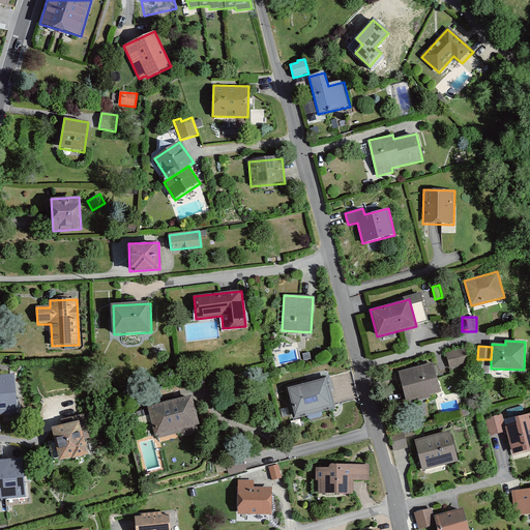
[(465,348),(446,353),(450,369),(469,363),(465,348)]
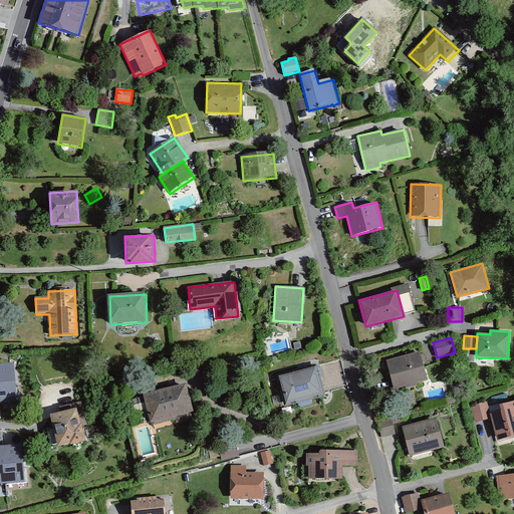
[(421,351),(387,360),(395,393),(418,387),(417,383),(428,380),(421,351)]
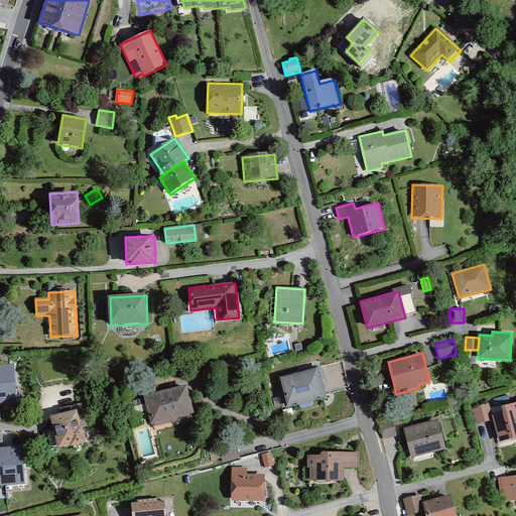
[(13,365),(0,366),(0,403),(18,401),(13,365)]
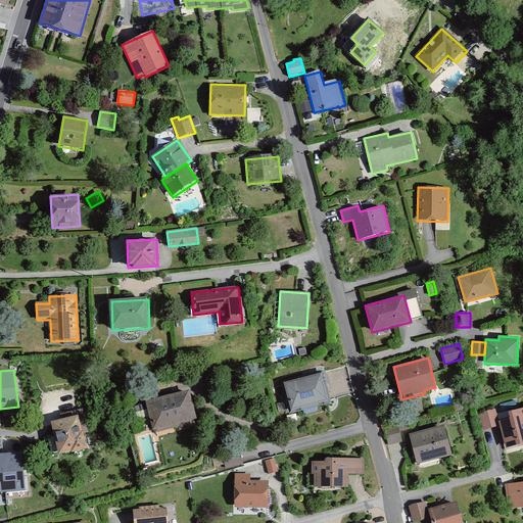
[(323,371),(281,381),(289,414),(331,403),(323,371)]
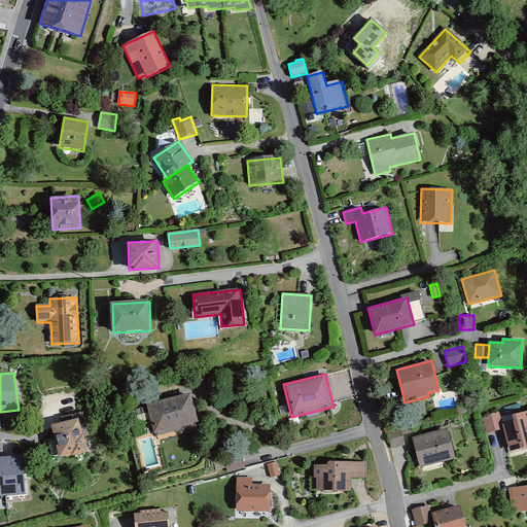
[(192,395),(148,407),(156,438),(200,428),(192,395)]
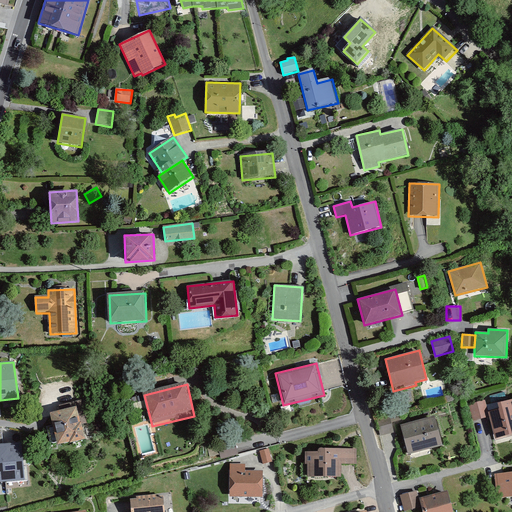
[(511,399),(497,404),(499,410),(488,412),(489,417),(495,439),(511,434),(511,399)]
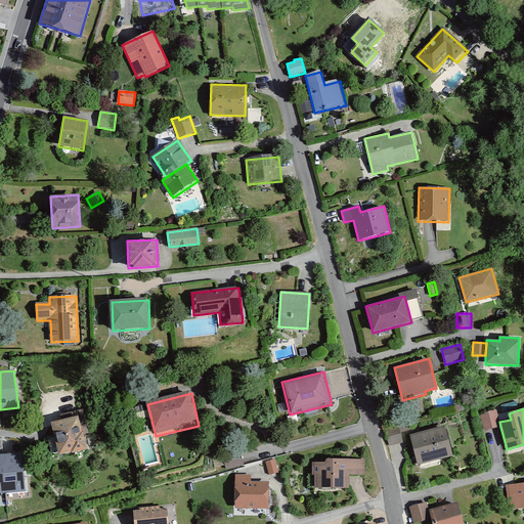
[(496,409),(481,413),(485,431),(500,427),(499,422),(496,409)]
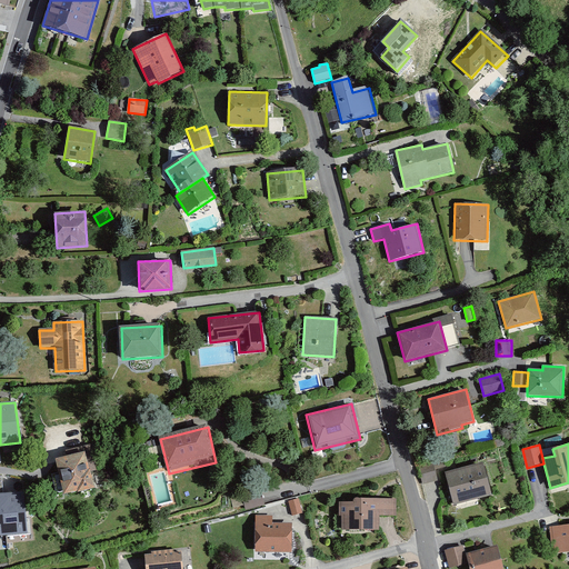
[(86,452),(55,460),(63,495),(78,491),(78,493),(95,489),(86,452)]
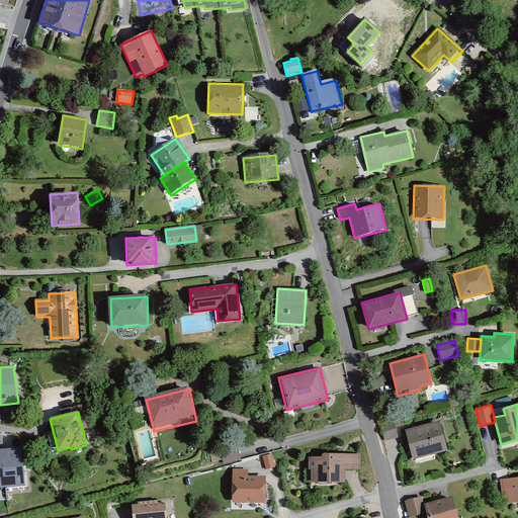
[(442,422),(407,431),(415,461),(450,451),(442,422)]
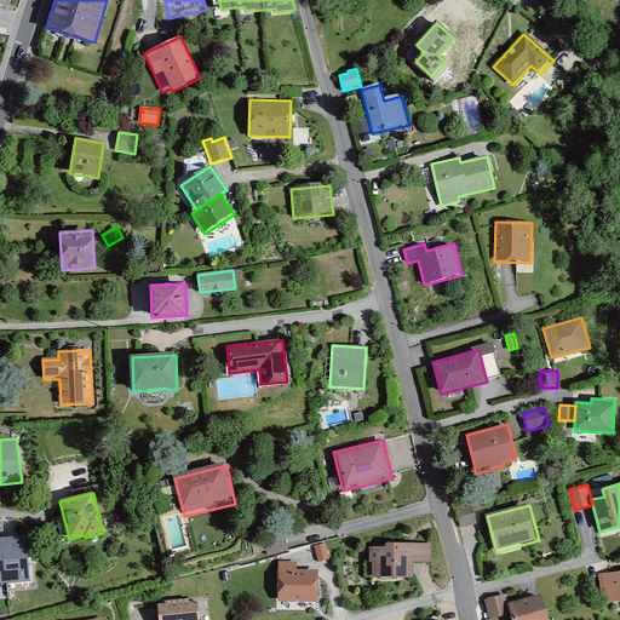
[(27,537),(0,538),(0,584),(30,581),(27,537)]
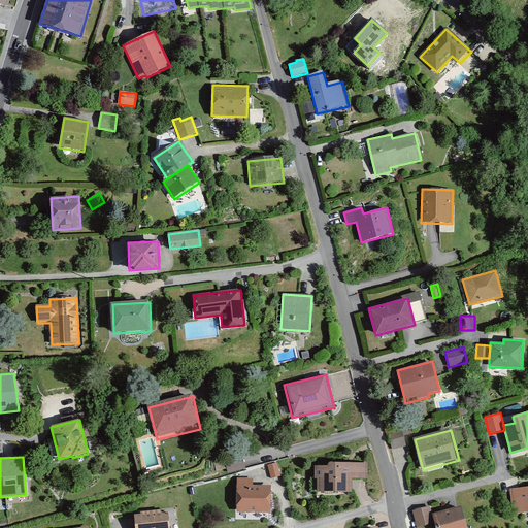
[(244,462),(227,466),(228,473),(246,469),(244,462)]
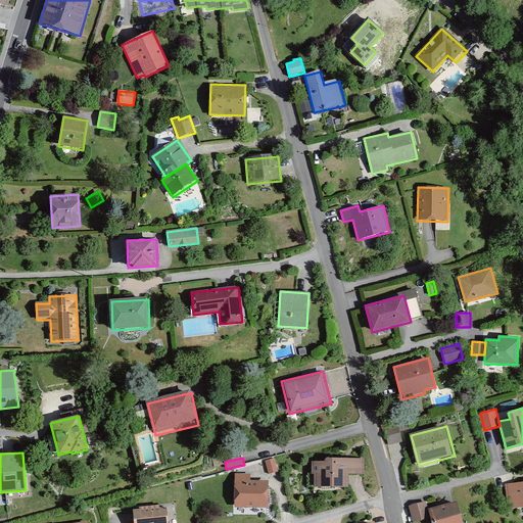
[(265,461),(269,474),(278,472),(275,459),(265,461)]
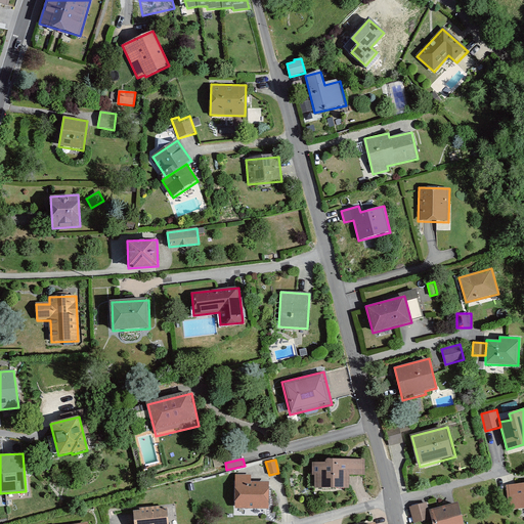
[(349,476),(364,476),(364,461),(326,461),(326,465),(314,465),(314,473),(318,473),(318,486),(349,486),(349,476)]
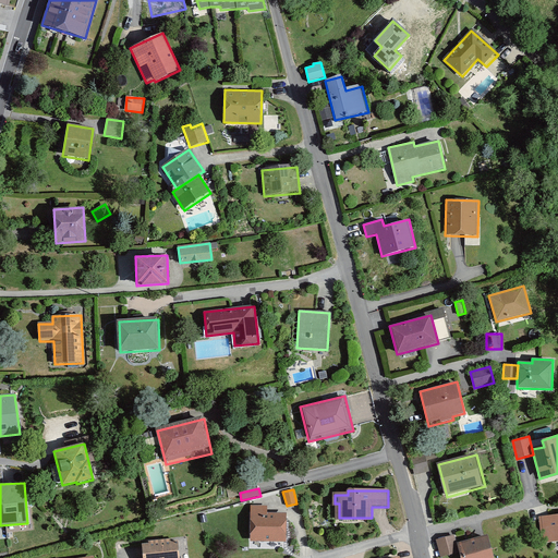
[(268,505),(250,505),(249,542),(284,543),(286,516),(268,514),(268,505)]
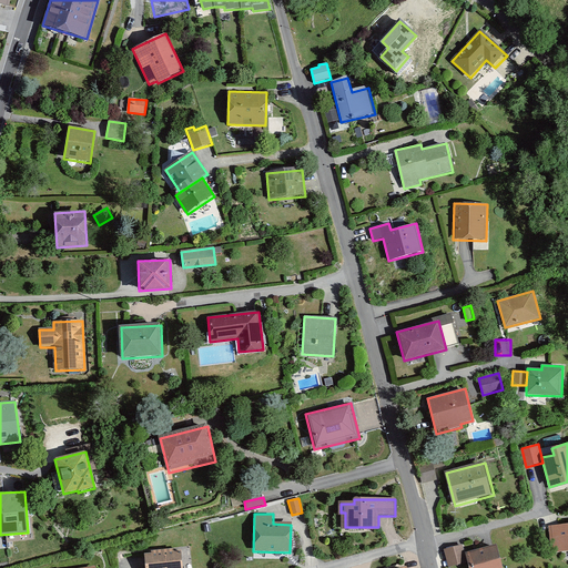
[(567,524),(550,526),(553,553),(567,550),(567,524)]
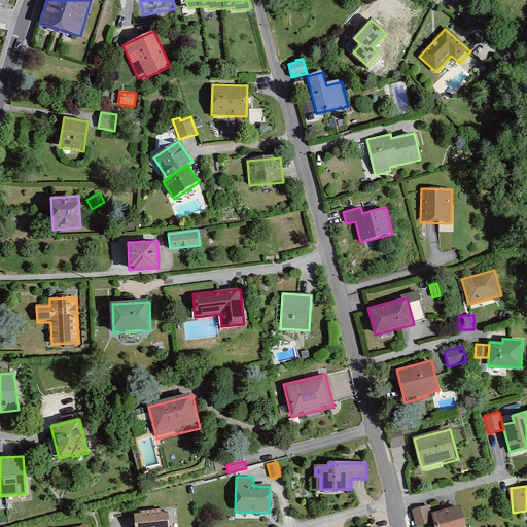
[(429,505),(412,510),(416,526),(433,522),(431,514),(429,505)]
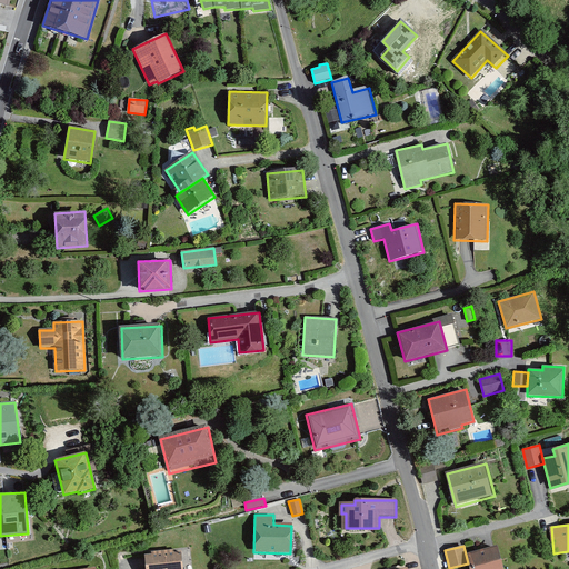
[(502,568),(497,546),(466,555),(468,563),(469,568),(502,568)]
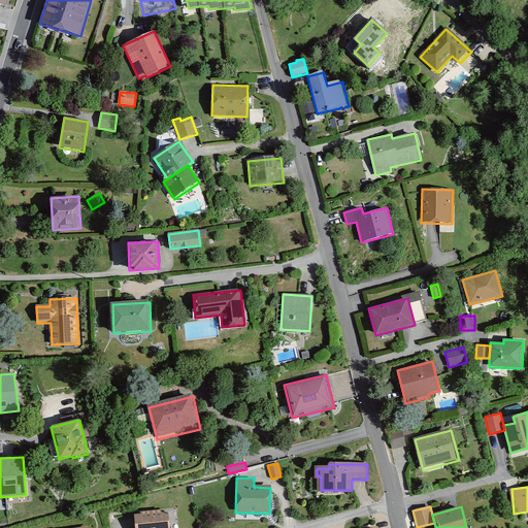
[(170,527),(169,512),(134,515),(134,527),(170,527)]
